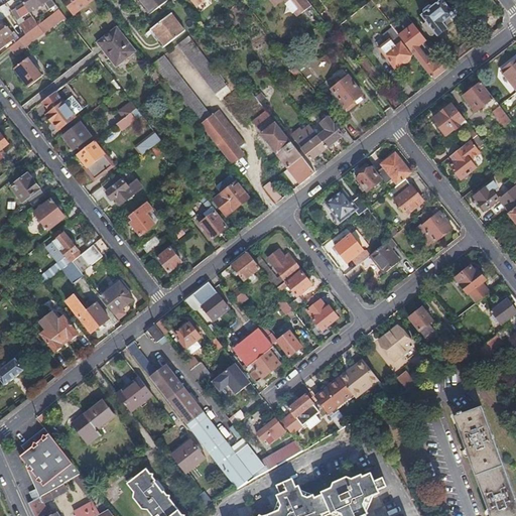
[(21,0),(22,2),(10,10),(16,19),(20,16),(40,5),(43,11),(54,5),(52,1),(50,0),(21,0)]
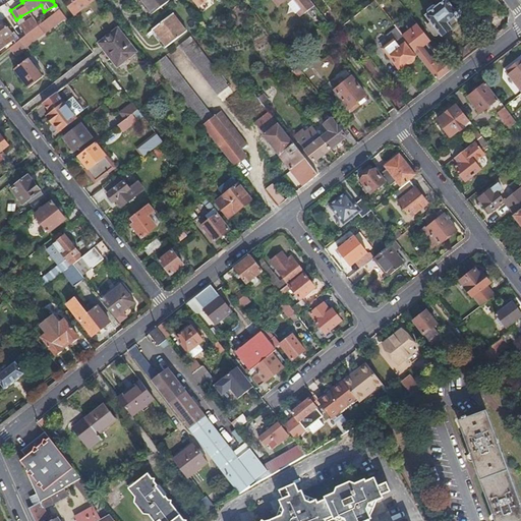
[(69,0),(78,10),(91,0),(69,0)]
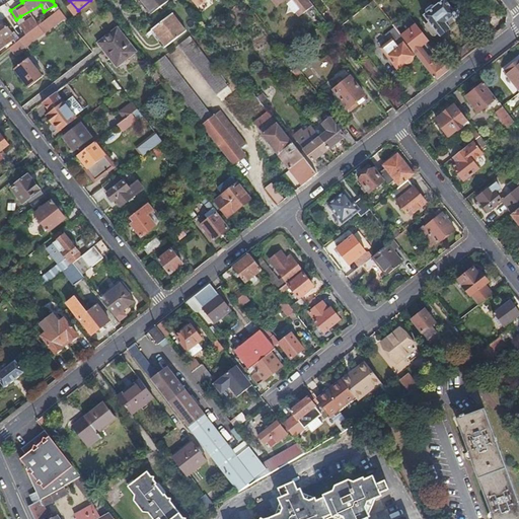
[(143,0),(153,12),(167,0),(171,0),(175,5),(181,1),(180,0),(143,0)]
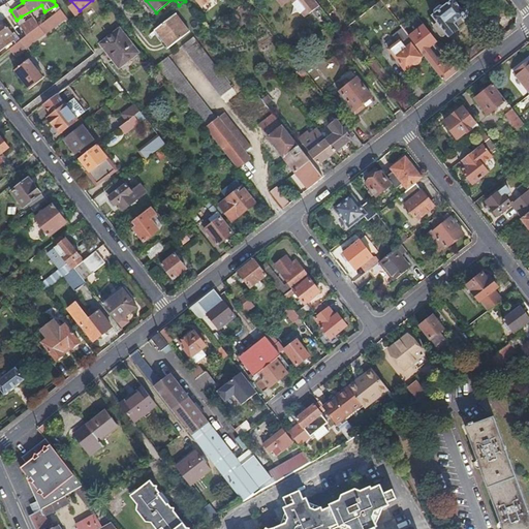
[(314,0),(274,0),(281,8),(290,0),(293,4),(292,5),(301,16),(302,13),(306,18),(319,6),(314,0)]
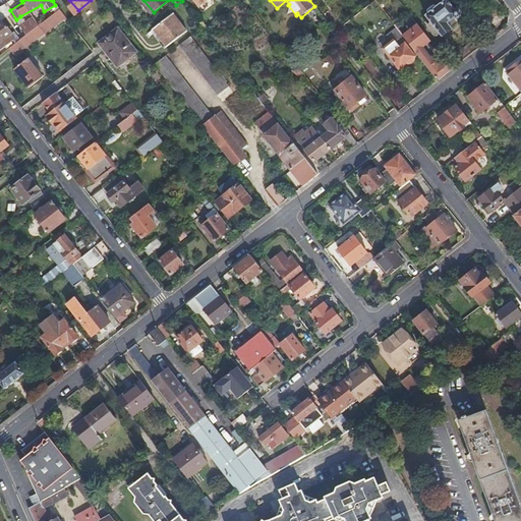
[(427,14),(424,16),(429,23),(432,26),(429,29),(436,37),(439,36),(440,37),(451,29),(447,23),(453,18),(458,19),(462,17),(462,13),(460,10),(456,9),(455,10),(447,0),(445,0),(437,7),(427,14)]
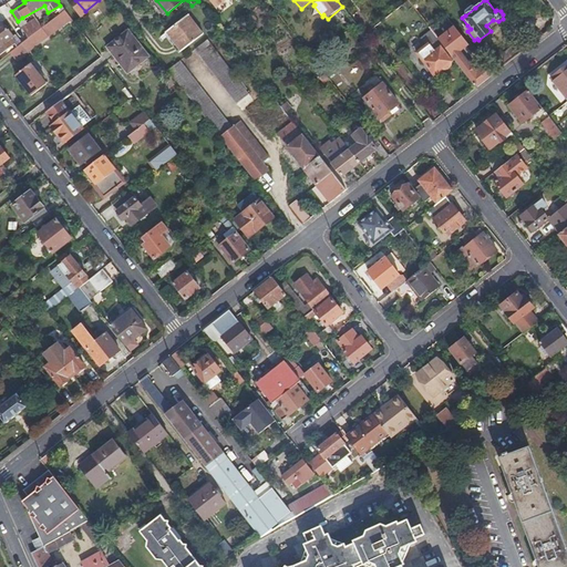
[(17,47),(9,52),(14,59),(69,17),(63,9),(44,24),(28,38),(21,42),(17,47)]
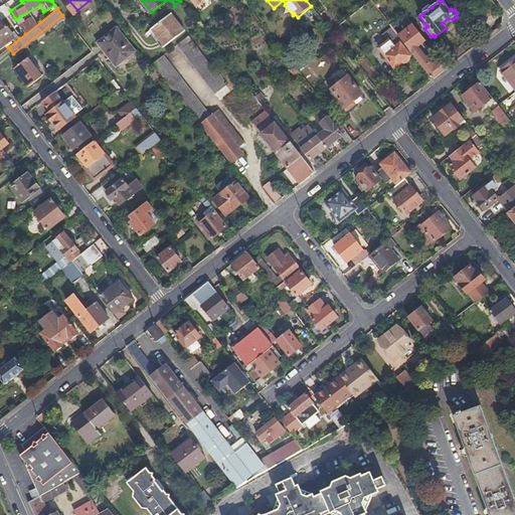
[(171,13),(152,28),(165,45),(185,30),(171,13)]
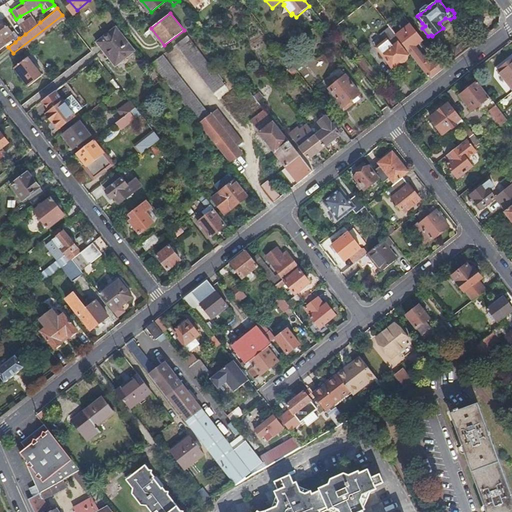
[(32,17),(23,21),(18,22),(25,34),(40,22),(38,18),(34,21),(32,17)]
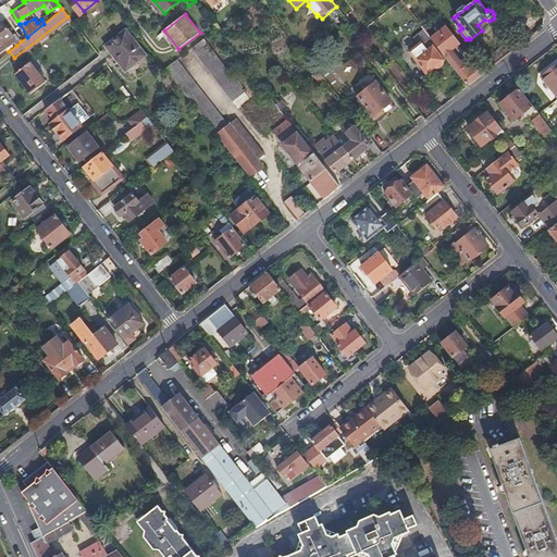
[(14,44),(16,46),(21,41),(15,35),(13,36),(2,23),(0,24),(0,46),(1,46),(4,51),(14,44)]
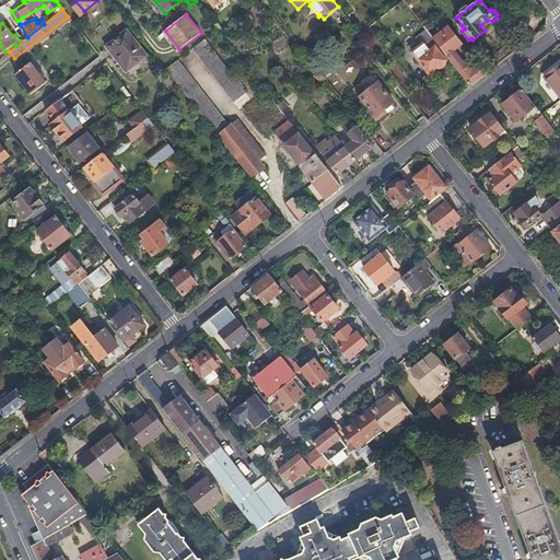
[(465,28),(462,25),(456,30),(465,41),(468,39),(462,31),(465,28)]
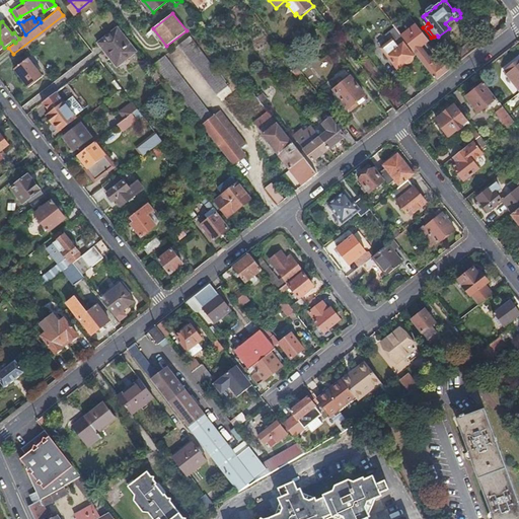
[(117,66),(136,50),(118,26),(97,42),(102,49),(117,66)]
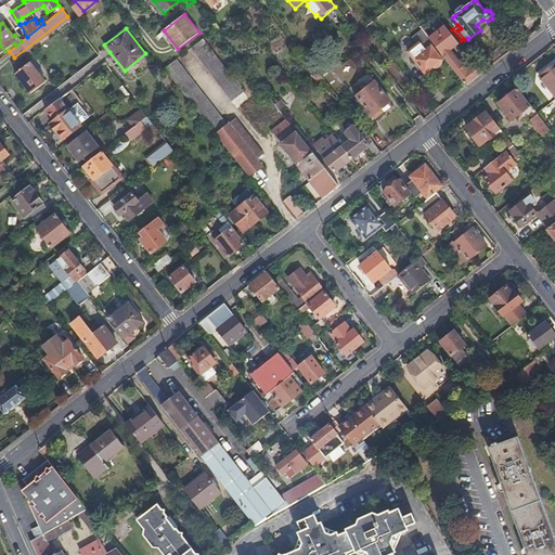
[(418,40),(420,42),(426,50),(433,46),(425,35),(418,40)]
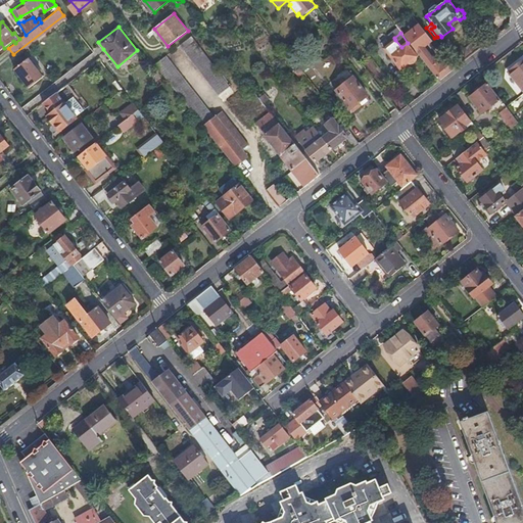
[(245,105),(192,37),(181,45),(235,114),(237,112),(243,123),(254,114),(247,104),(245,105)]
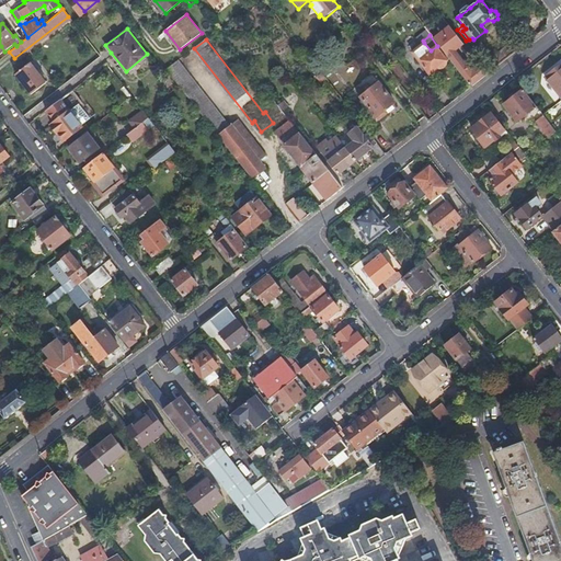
[(428,75),(448,60),(442,50),(439,48),(437,46),(431,50),(424,43),(411,53),(428,75)]
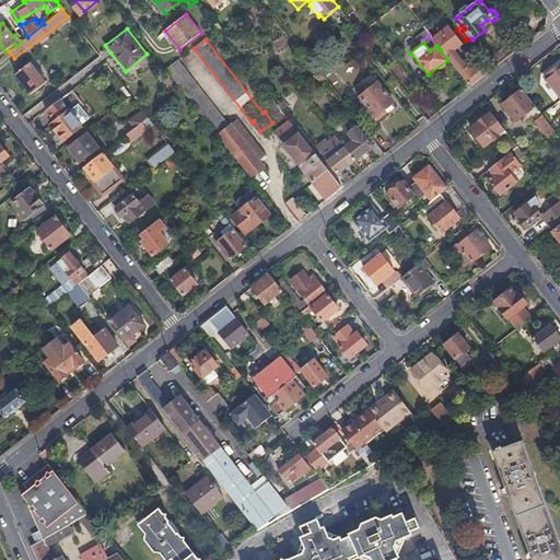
[(469,88),(481,78),(474,68),(470,71),(465,63),(464,63),(452,47),(448,50),(444,45),(439,48),(441,50),(447,60),(469,88)]
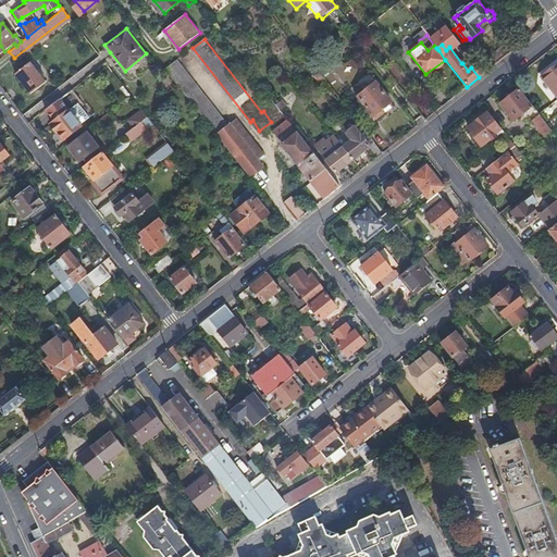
[(182,90),(215,134),(218,133),(250,175),(263,166),(258,159),(264,153),(237,118),(229,125),(177,60),(164,69),(182,90)]
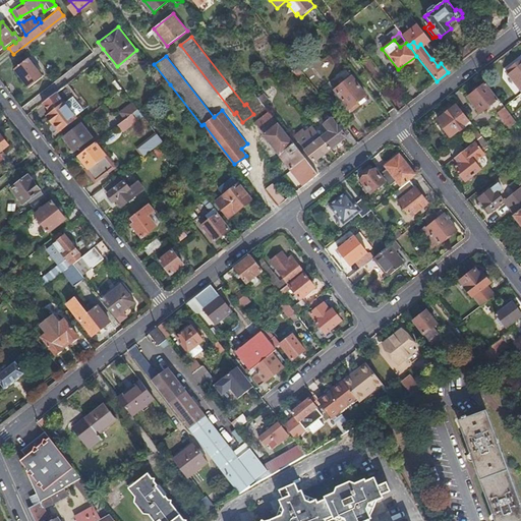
[(14,69),(27,87),(42,76),(27,59),(14,69)]
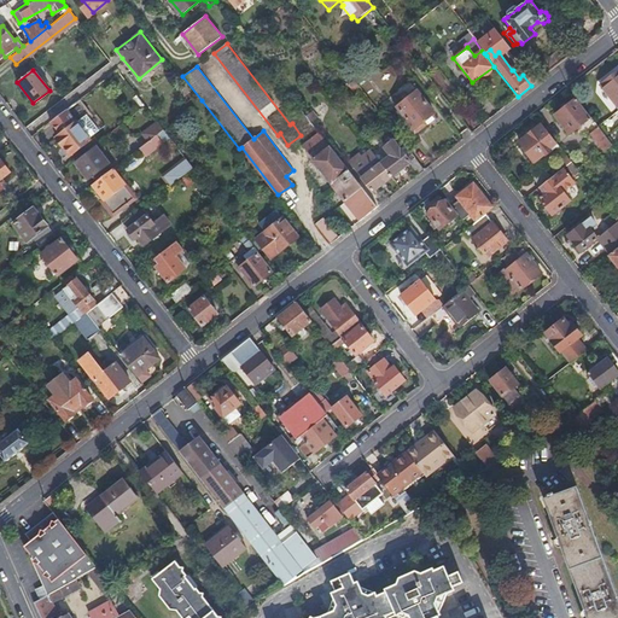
[(617,73),(602,86),(617,105),(617,73)]
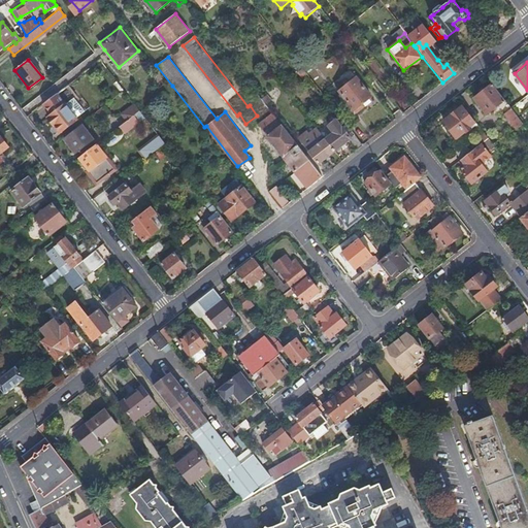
[(361,104),(367,99),(371,96),(356,77),(349,83),(345,80),(342,83),(340,79),(333,86),(356,113),(363,107),(361,104)]
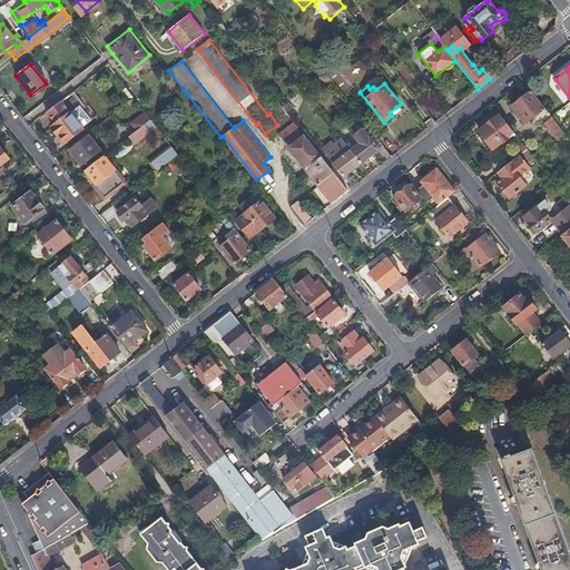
[(71,91),(45,112),(53,125),(50,127),(64,144),(81,129),(81,128),(89,121),(78,107),(81,104),(71,91)]
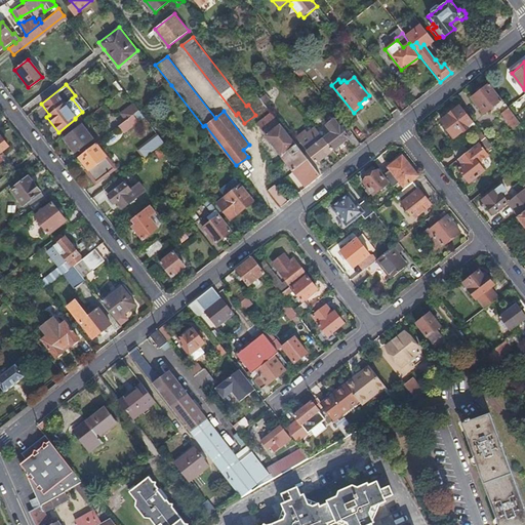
[(486,114),(502,99),(490,84),(473,97),(486,114)]
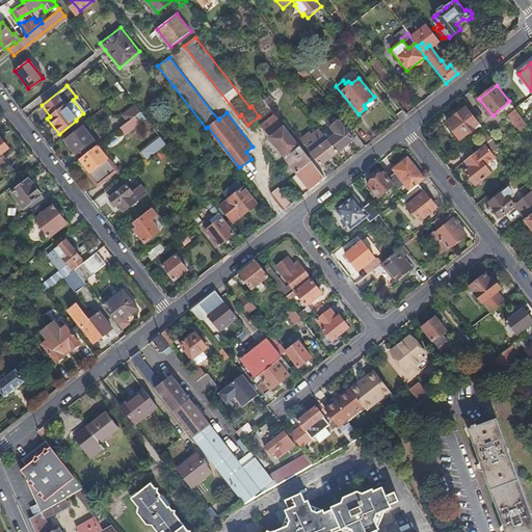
[(270,98),(265,102),(271,110),(272,111),(275,108),(272,105),(274,103),(270,98)]
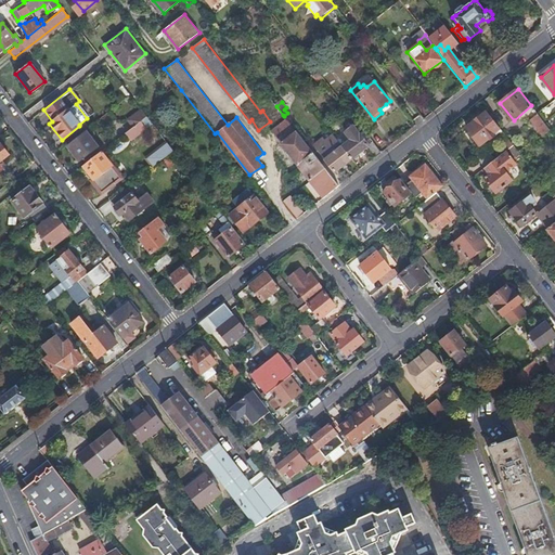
[(266,110),(278,126),(279,127),(287,120),(284,116),(283,115),(276,106),(274,103),(266,110)]
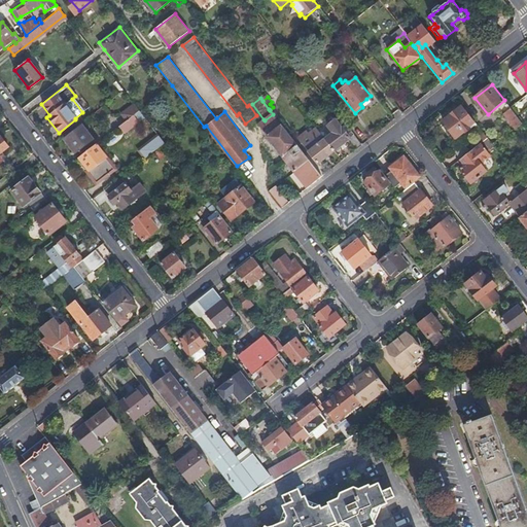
[(133,115),(139,110),(134,103),(121,113),(127,120),(133,115)]
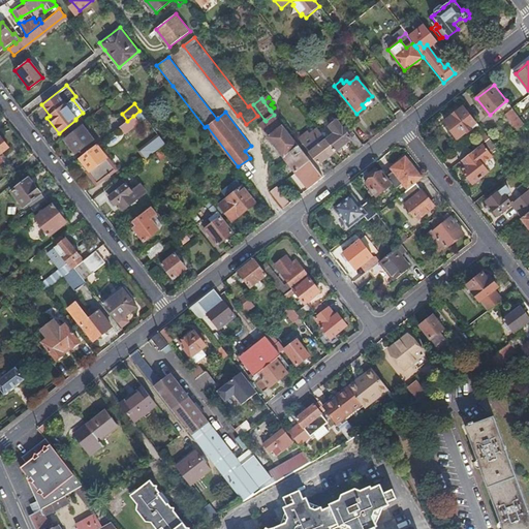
[(334,109),(337,114),(343,110),(339,104),(334,109)]
